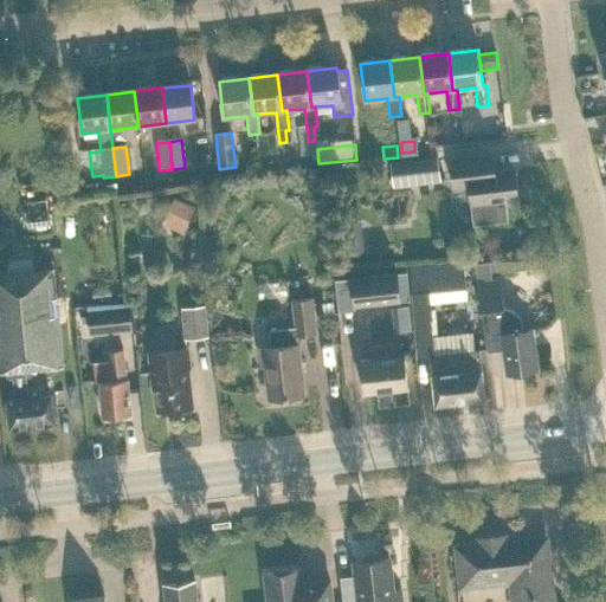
[(455,191),(469,188),(474,221),(492,219),(496,224),(503,222),(505,218),(504,211),(517,208),(514,172),(492,174),(491,157),(451,162),(455,191)]
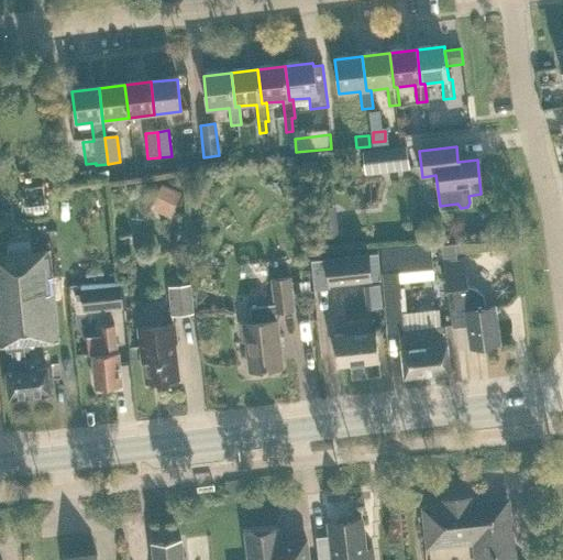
[(409,171),(407,147),(362,153),(364,176),(409,171)]
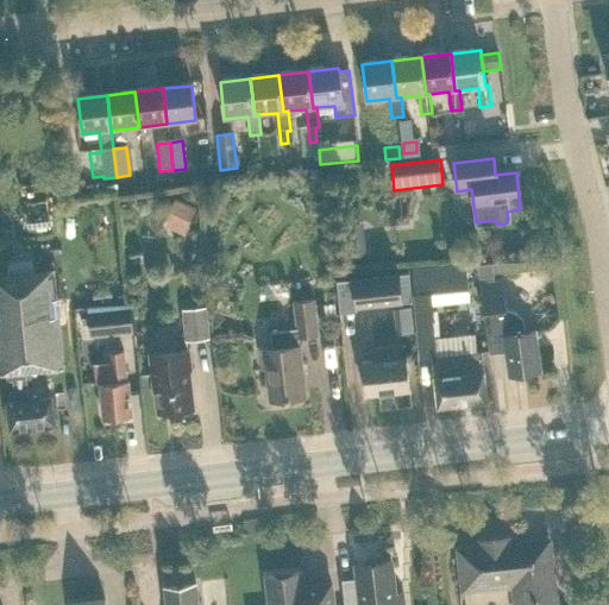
[(196,209),(175,200),(163,227),(184,238),(196,209)]
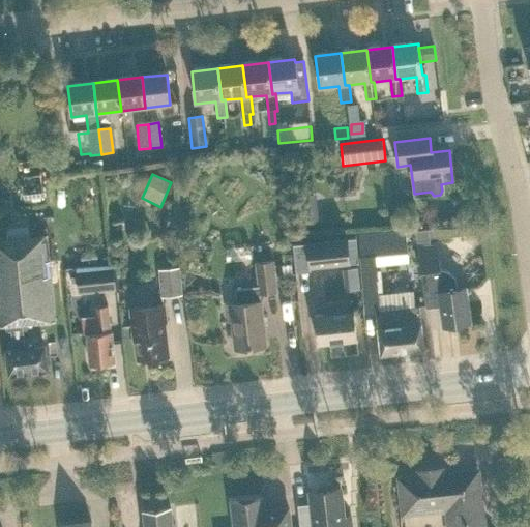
[(43,200),(40,177),(23,179),(25,202),(43,200)]
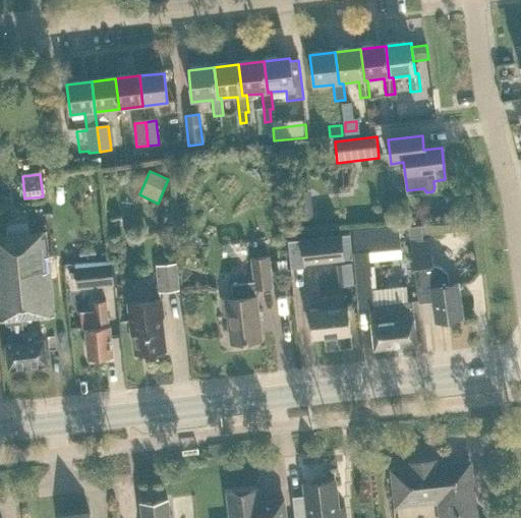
[(299,211),(300,222),(313,220),(312,210),(299,211)]
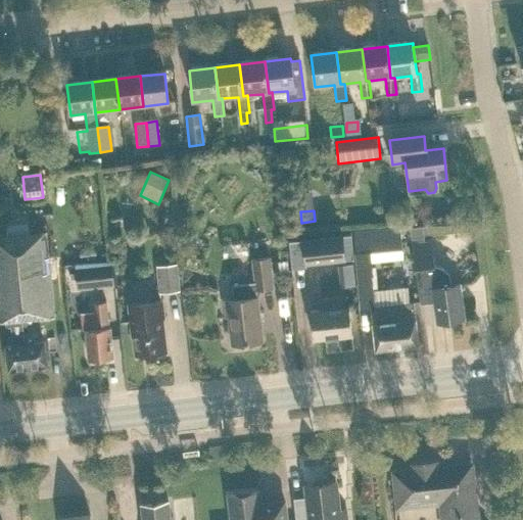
[(412,244),(424,242),(424,237),(434,235),(433,227),(410,230),(412,244)]
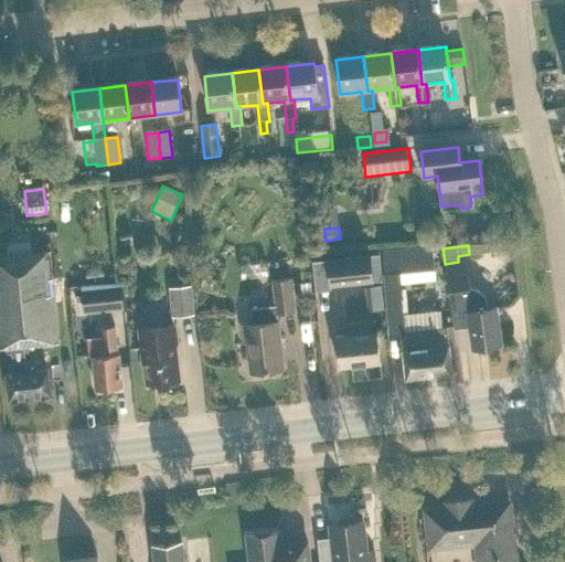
[(446,330),(405,335),(401,275),(435,273),(433,247),(381,252),(383,274),(388,337),(401,336),(405,381),(451,375),(446,330)]
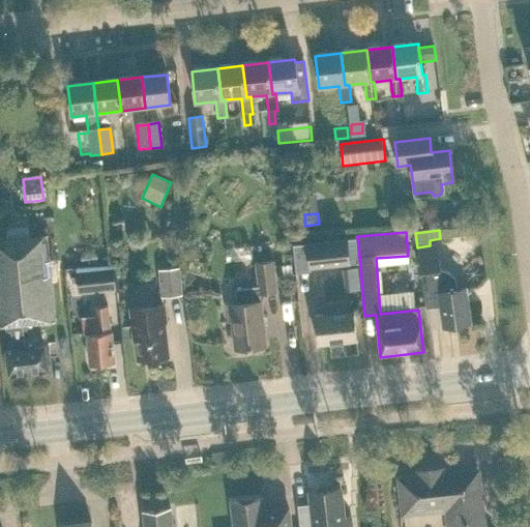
[(47,238),(7,241),(7,233),(0,233),(0,328),(6,328),(7,332),(11,332),(12,344),(7,344),(8,353),(5,353),(7,378),(47,375),(45,349),(35,350),(34,342),(22,343),(21,326),(55,323),(47,238)]
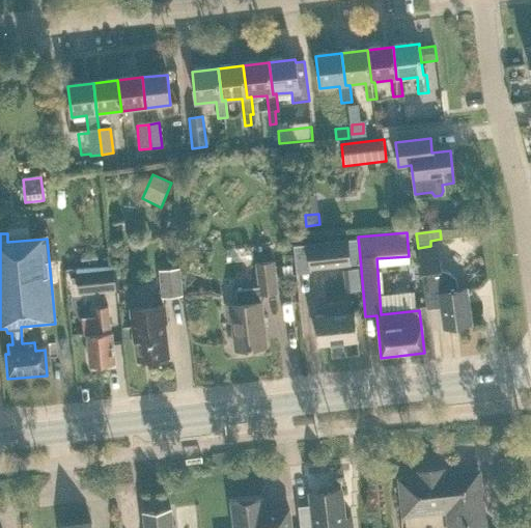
[(351,267),(348,242),(294,248),(297,272),(351,267)]
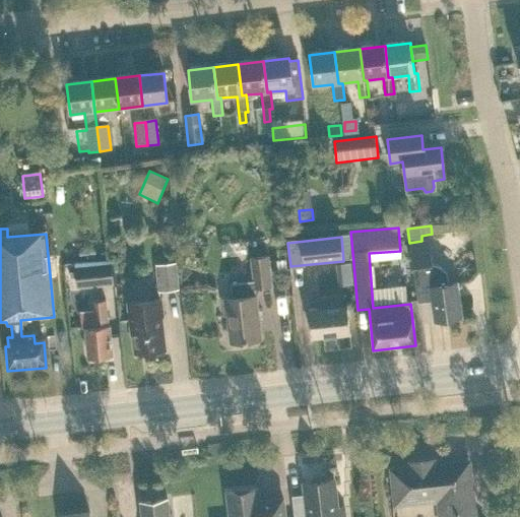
[(456,284),(448,286),(446,275),(440,270),(432,267),(429,243),(410,245),(416,298),(431,297),(435,323),(461,320),(456,284)]
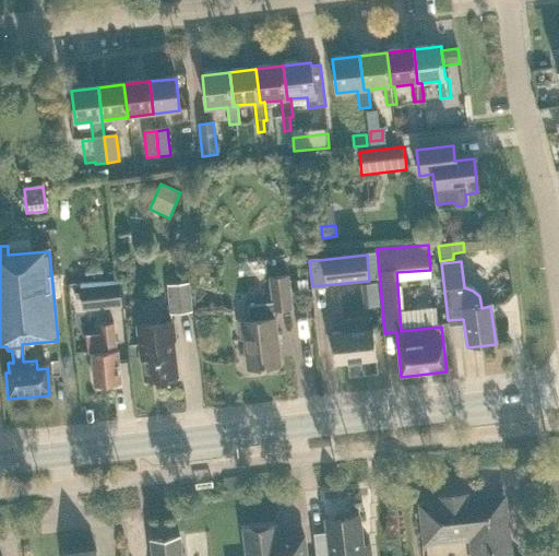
[(274,312),(292,310),(288,278),(270,280),(272,305),(248,307),(250,323),(239,324),(241,342),(245,342),(248,371),(280,367),(274,312)]
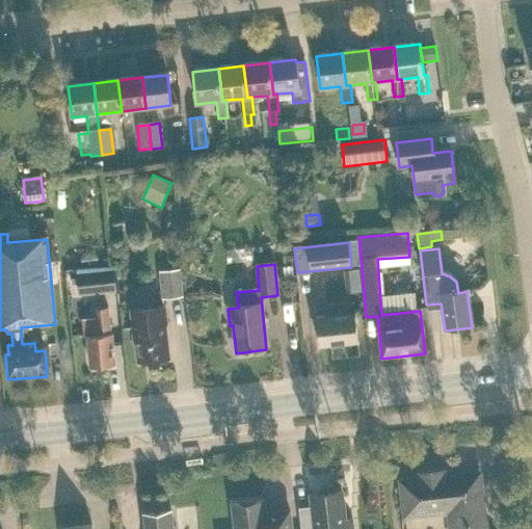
[(116,293),(114,270),(77,274),(79,297),(116,293)]
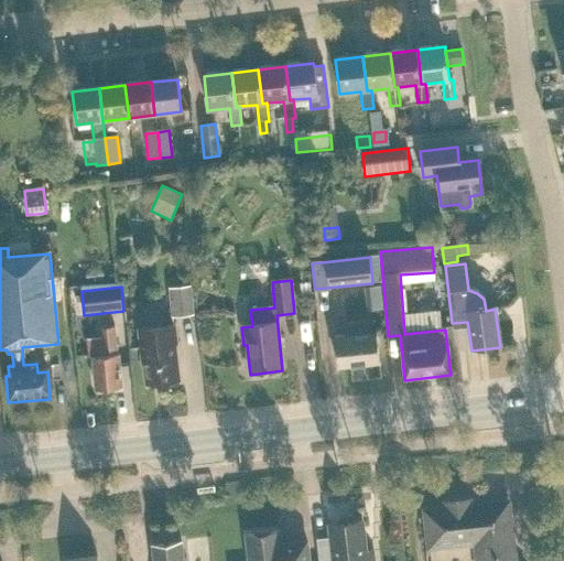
[(172,317),(193,316),(191,289),(170,291),(172,317)]
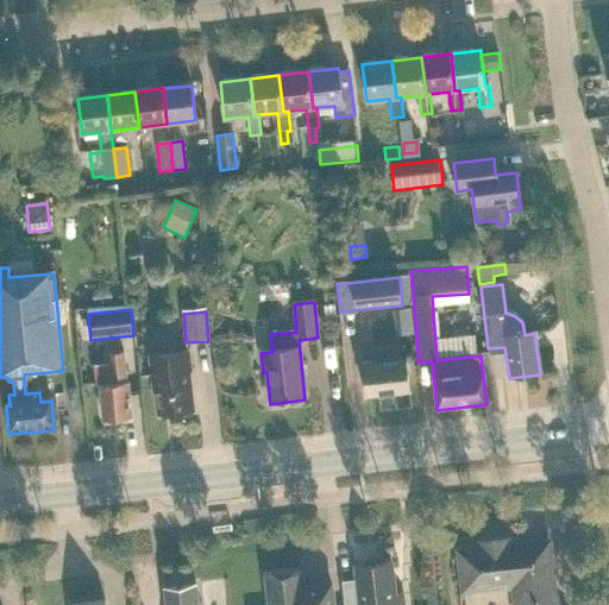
[(410,407),(409,392),(406,360),(400,361),(399,348),(375,351),(376,364),(362,365),(364,397),(390,395),(391,408),(410,407)]
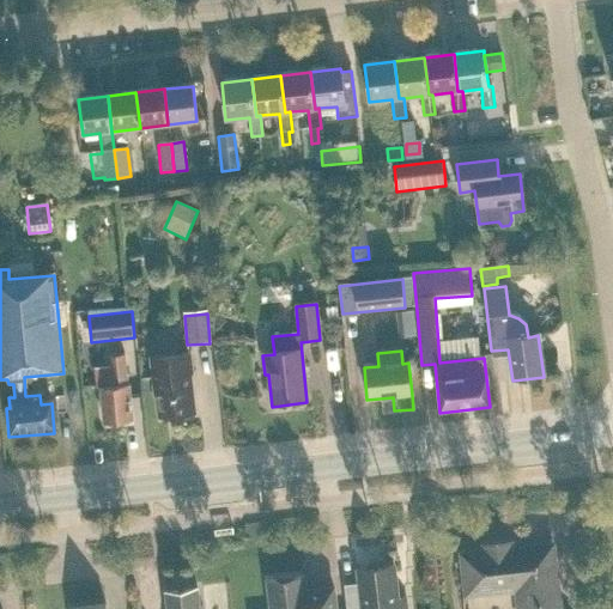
[(104,425),(132,422),(128,387),(127,387),(125,355),(109,357),(111,388),(99,389),(104,425)]
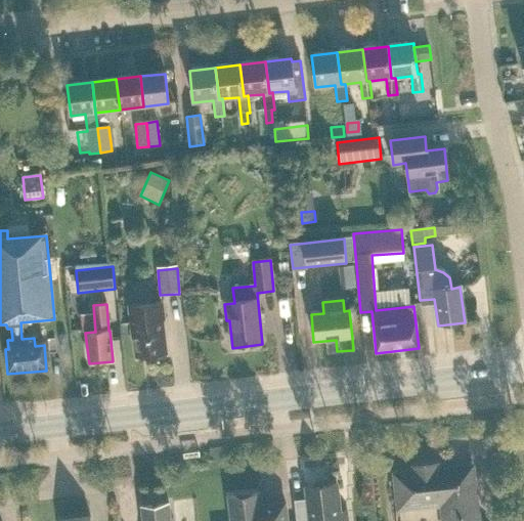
[(165,355),(162,321),(166,321),(164,304),(130,307),(132,323),(131,323),(133,340),(135,340),(137,358),(165,355)]
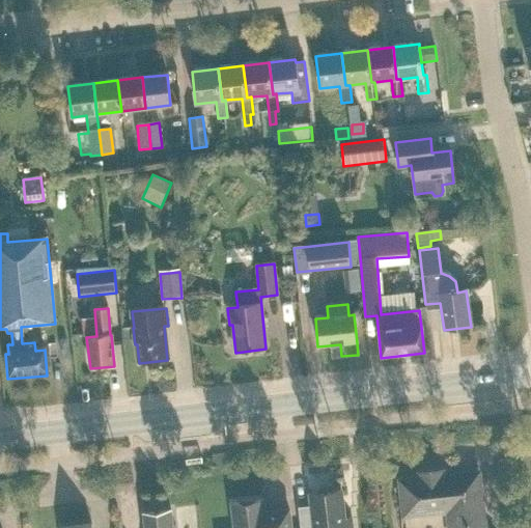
[(483,527),(477,475),(400,483),(404,517),(443,512),(448,516),(449,527),(483,527)]
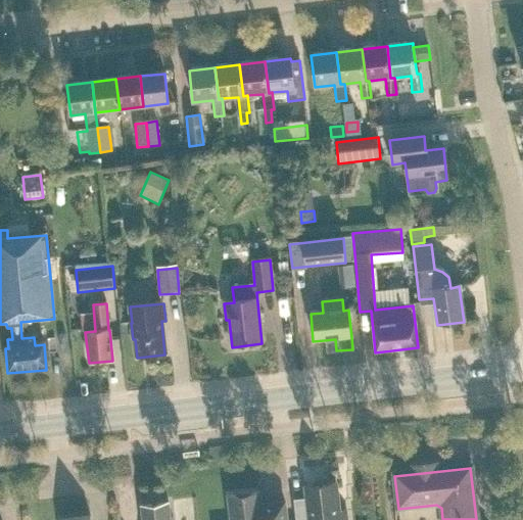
[(335,484),(304,487),(306,500),(292,502),(294,519),(345,519),(345,512),(338,513),(335,484)]
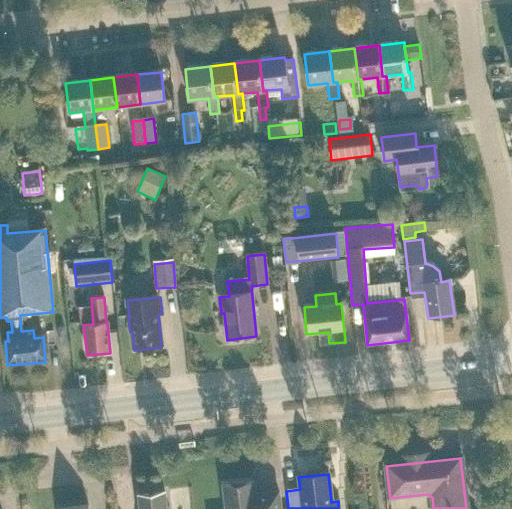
[(280,508),(278,493),(262,495),(262,498),(255,499),(253,483),(224,487),(226,508),(280,508)]
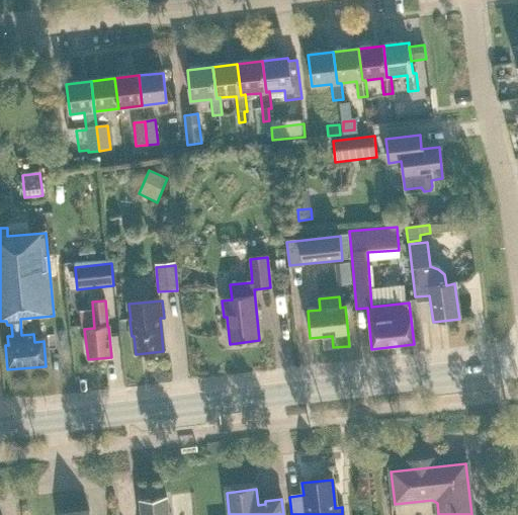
[(168,514),(166,499),(140,503),(141,514),(168,514)]
